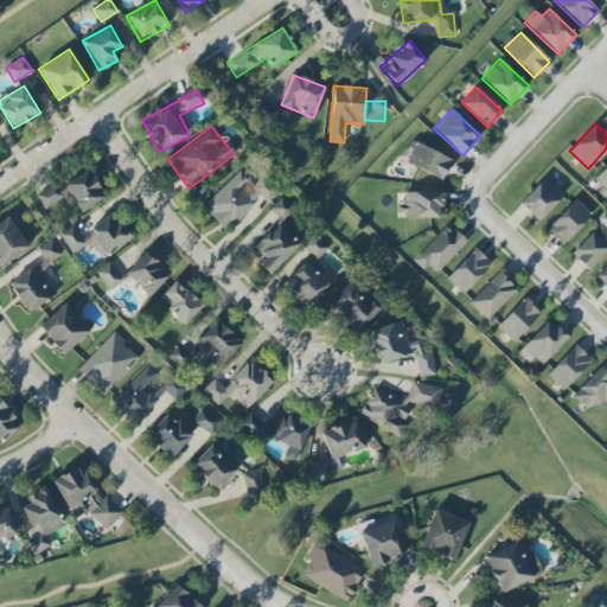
[(452,160),(415,142),(406,164),(442,180),(452,160)]
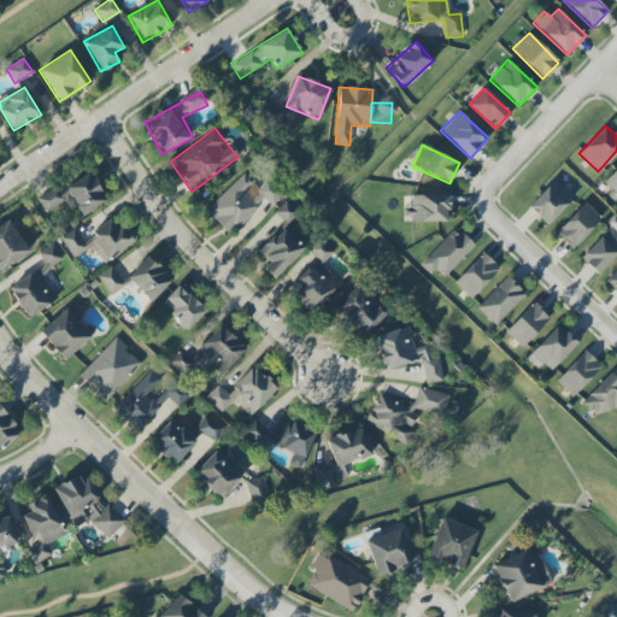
[(616,166),(603,182),(616,195),(616,166)]
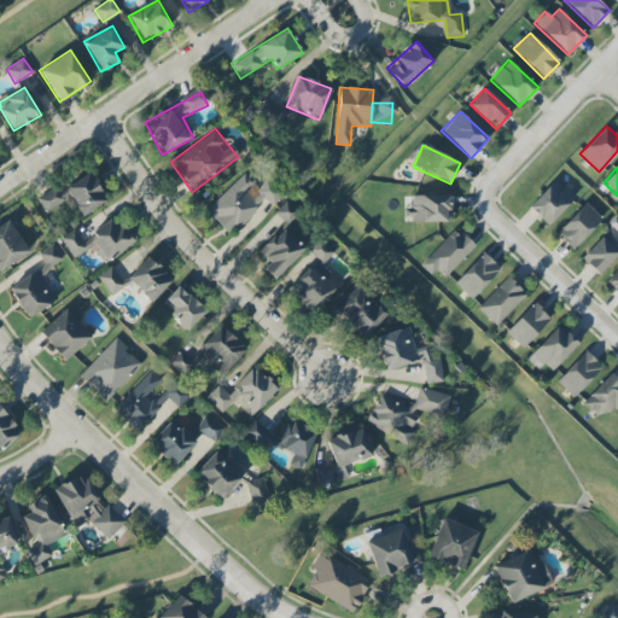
[(106,202),(89,170),(38,199),(45,213),(68,199),(77,219),(106,202)]
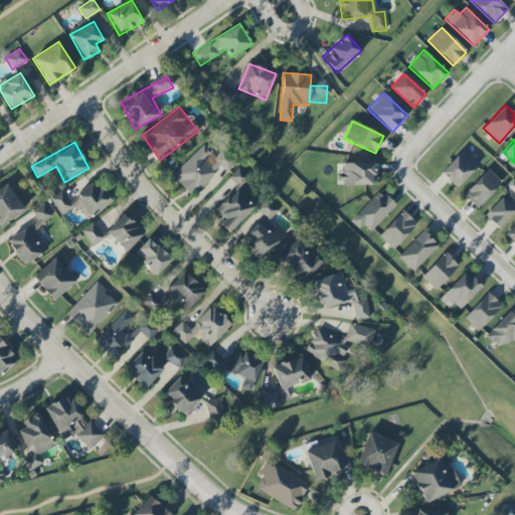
[(171,175),(188,193),(193,188),(196,192),(222,168),(225,172),(233,165),(221,151),(215,156),(204,144),(171,175)]
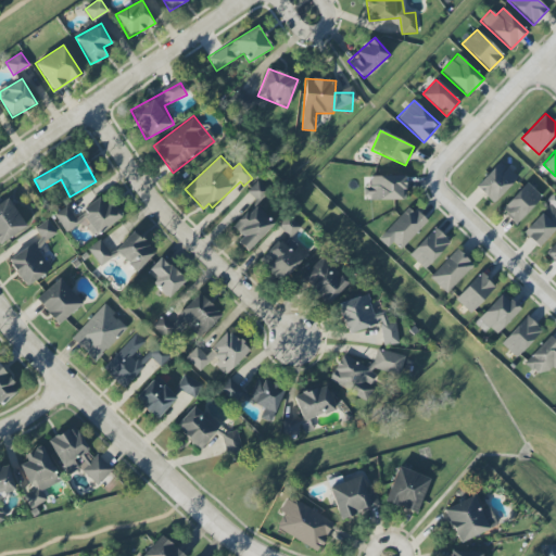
[(517,177),(500,161),(475,187),(492,203),(517,177)]
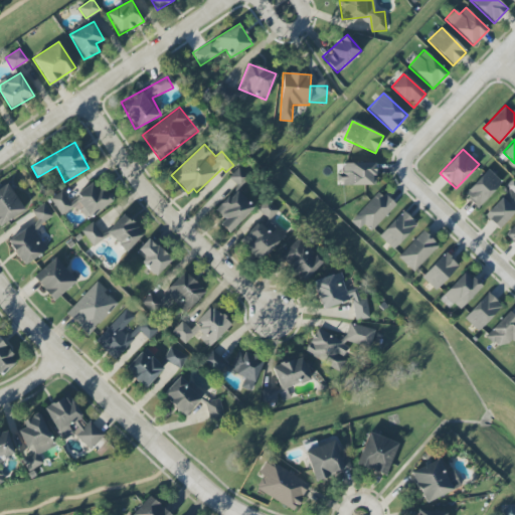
[(375,162),(342,163),(342,173),(336,173),(337,185),(375,184),(375,162)]
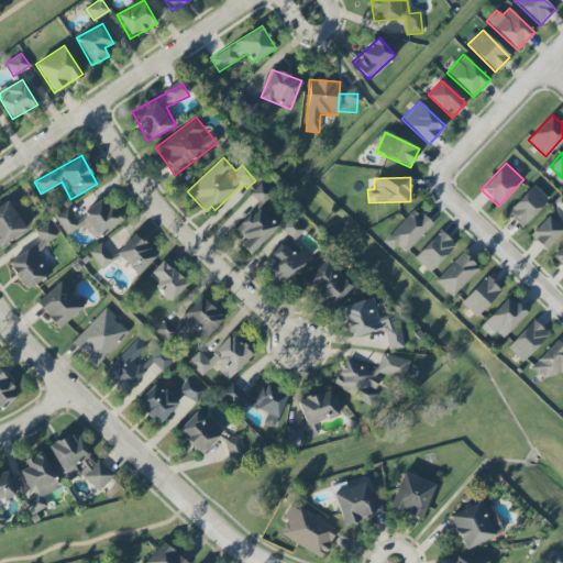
[(272,194),(260,183),(250,194),(262,205),(272,194)]
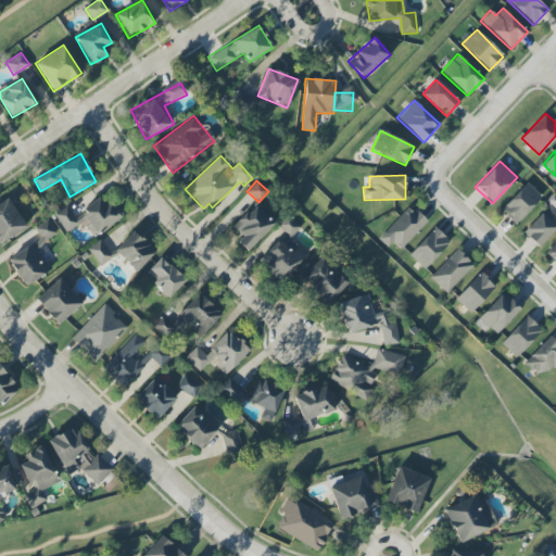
[(501,207),(515,223),(542,198),(527,182),(501,207)]
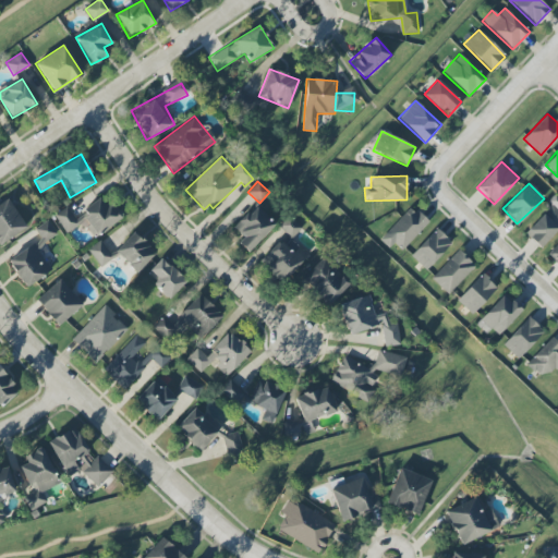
[(67,206),(53,216),(67,233),(83,222),(94,239),(123,217),(113,204),(107,208),(99,198),(74,216),(67,206)]
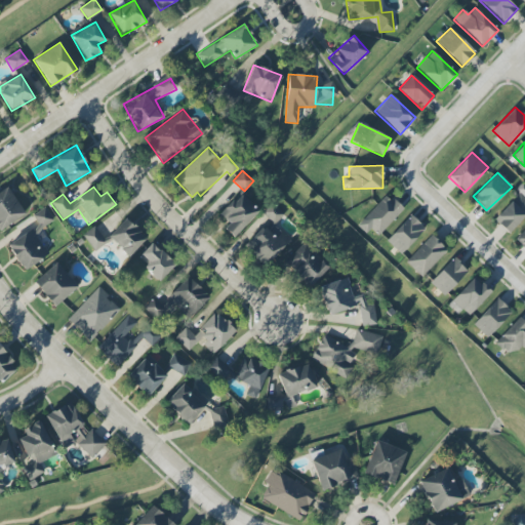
[(0,228),(24,216),(9,188),(0,192),(0,228)]
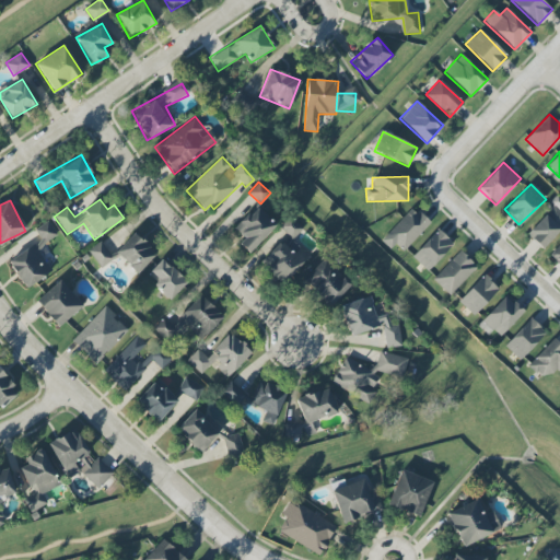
[(543,248),(559,229),(559,210),(553,205),(526,234),(543,248)]
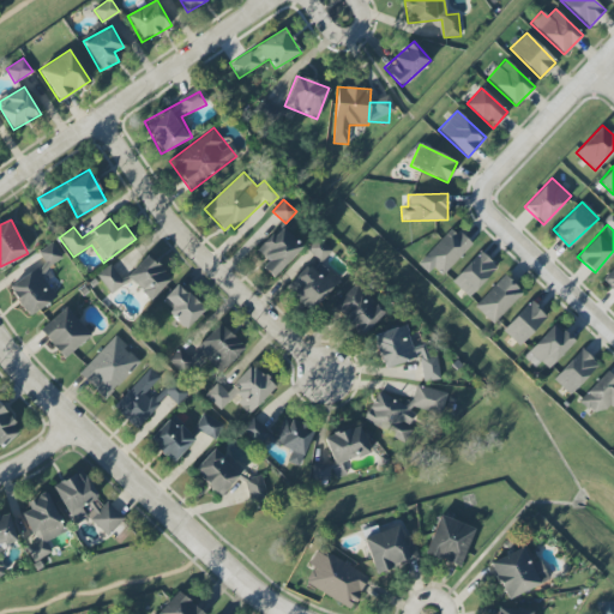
[(256,251),(265,259),(259,265),(272,278),(302,246),(280,226),(256,251)]
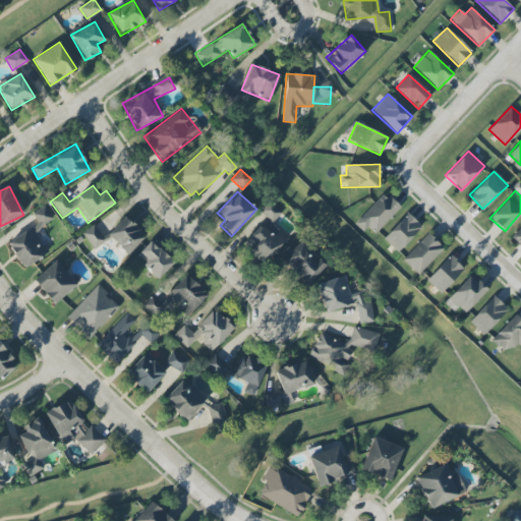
[(400,208),(384,192),(354,224),(362,232),(367,227),(374,234),(400,208)]
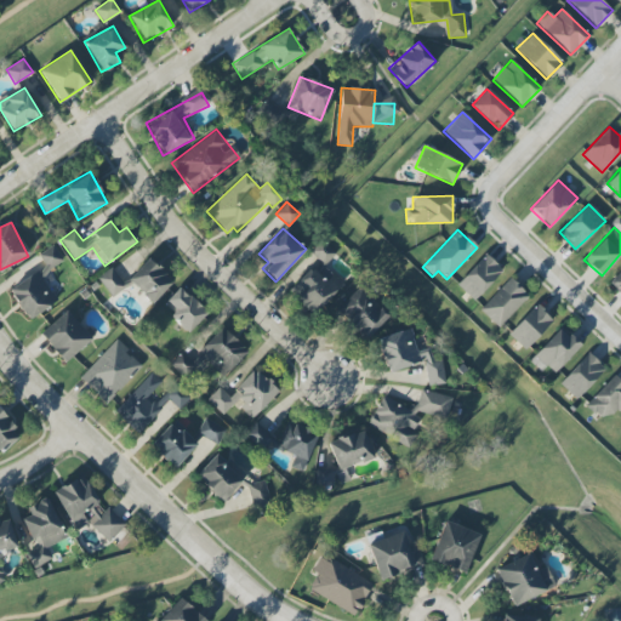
[(38,255),(47,271),(63,261),(52,245),(38,255)]
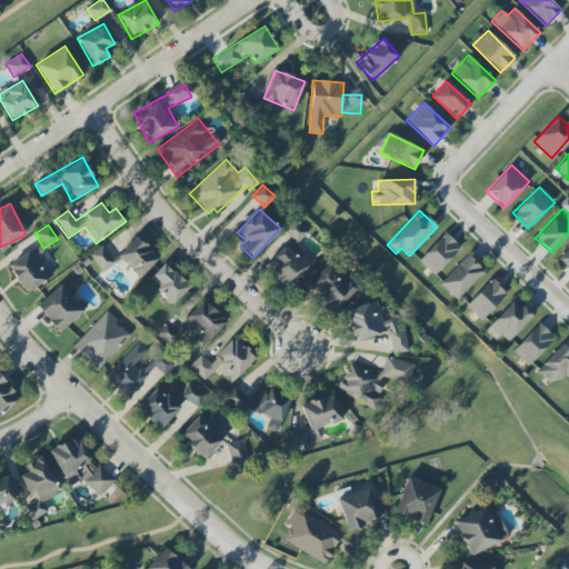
[(315,259),(298,242),(307,232),(299,225),(260,265),(286,289),(315,259)]
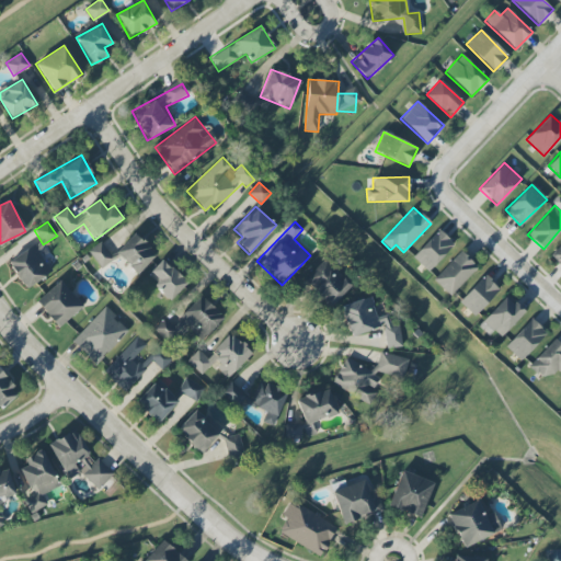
[(454,243),(438,229),(411,256),(427,272),(454,243)]
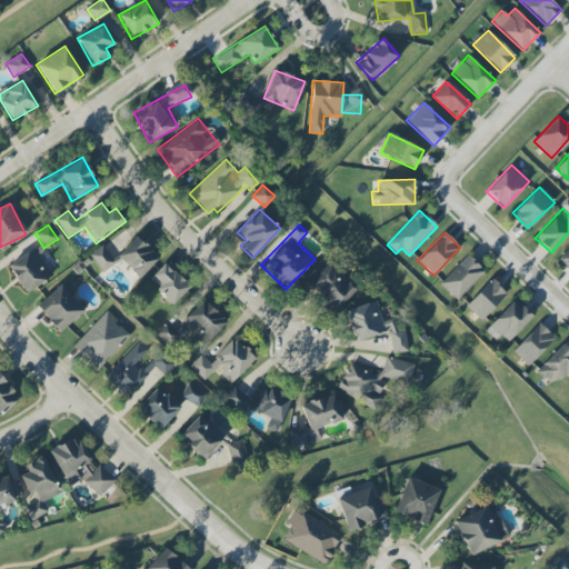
[(139,278),(157,259),(153,256),(150,249),(137,237),(121,247),(122,248),(117,256),(109,243),(105,249),(100,245),(90,256),(101,272),(111,267),(119,258),(129,268),(132,271),(139,278)]
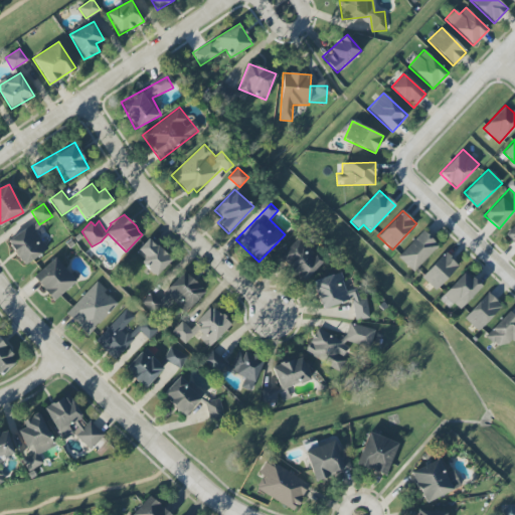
[(23,266),(47,248),(25,217),(1,234),(23,266)]
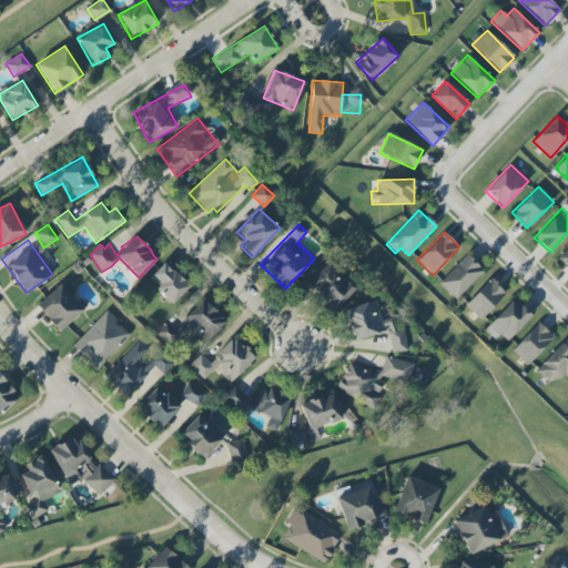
[(567,246),(556,259),(567,270),(567,246)]
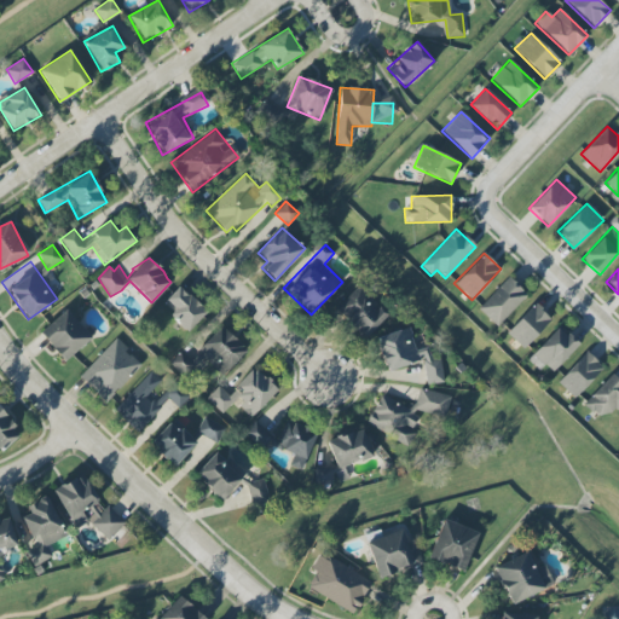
[(496,327),(526,295),(508,277),(478,308),(496,327)]
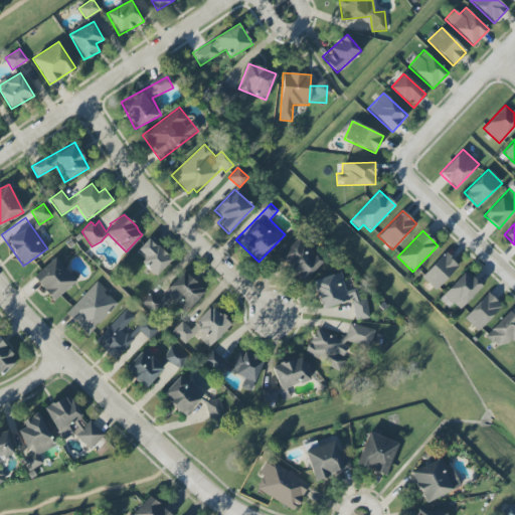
[(276,256),(303,282),(322,261),(295,235),(276,256)]
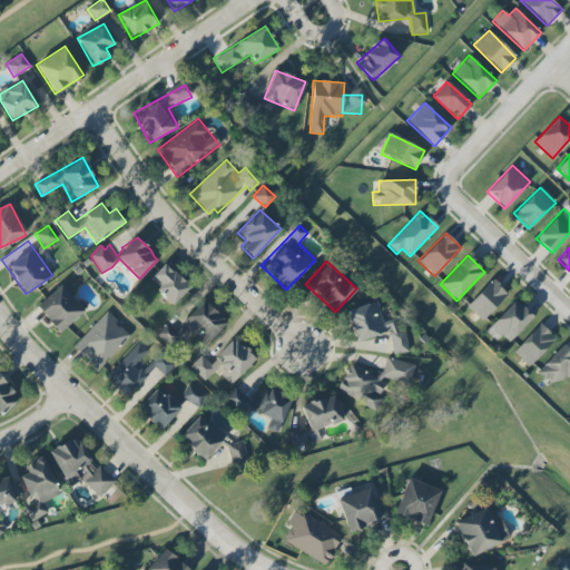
[(189,287),(164,263),(148,281),(175,304),(189,287)]
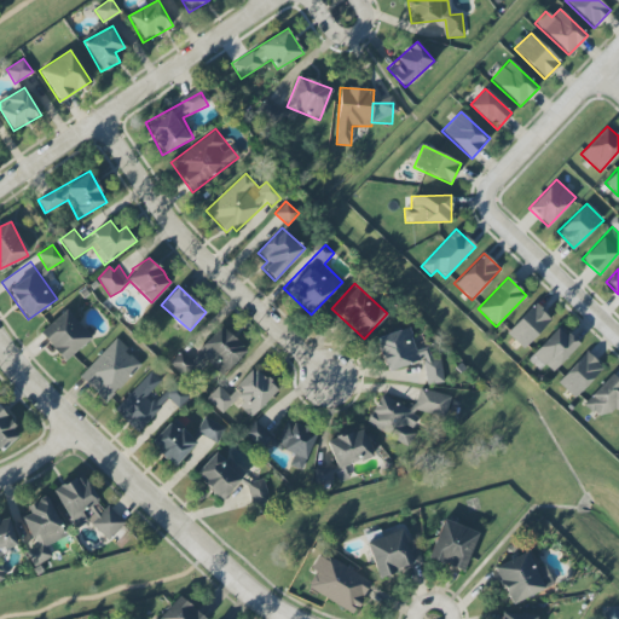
[(550,319),(533,304),(505,333),(522,348),(550,319)]
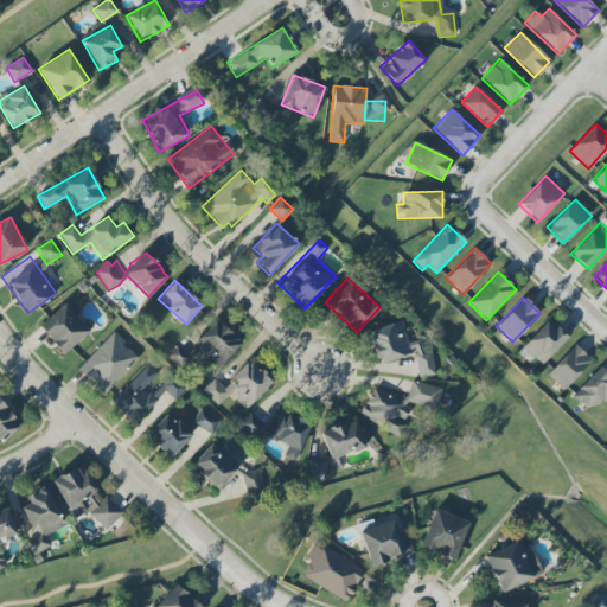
[(89,331),(63,302),(38,327),(64,355),(89,331)]
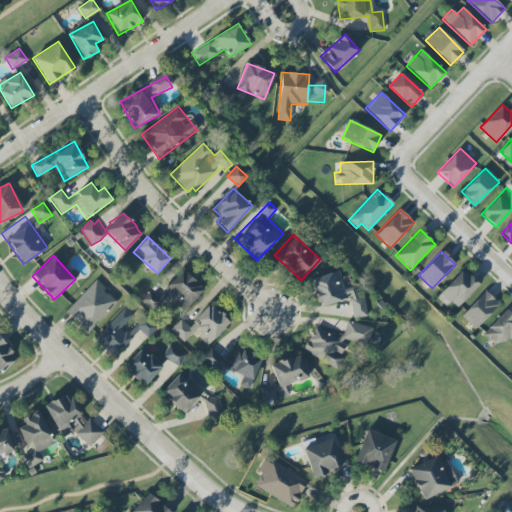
[(160,287),(182,311),(203,291),(181,267),(160,287)]
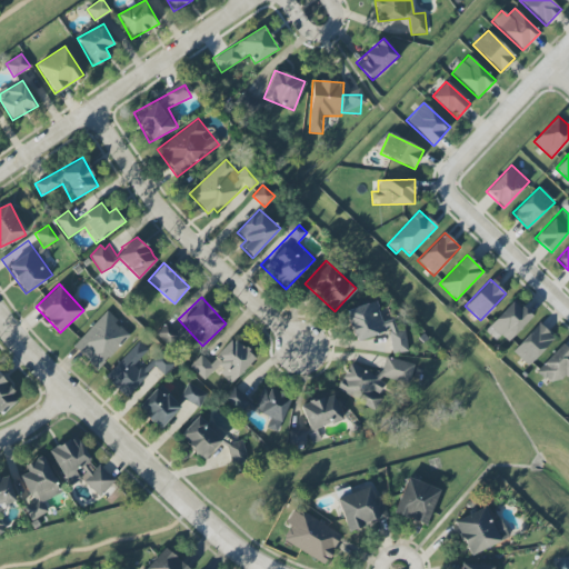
[(531,316),(513,299),(487,328),(505,345),(531,316)]
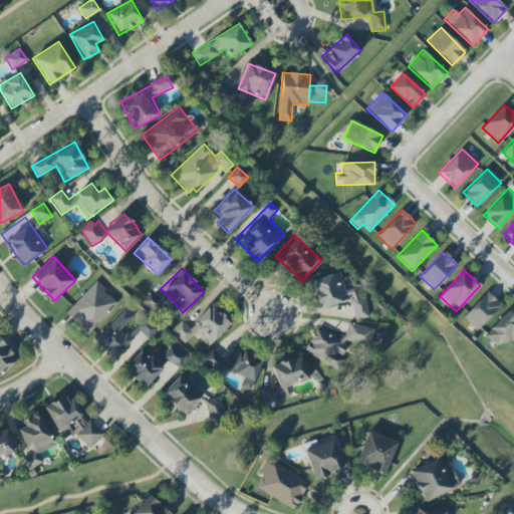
[(321,308),(326,307),(349,298),(352,304),(353,319),(369,318),(368,303),(366,298),(358,299),(354,288),(345,292),(342,283),(341,277),(339,271),(332,274),(327,274),(311,280),(311,284),(321,308)]
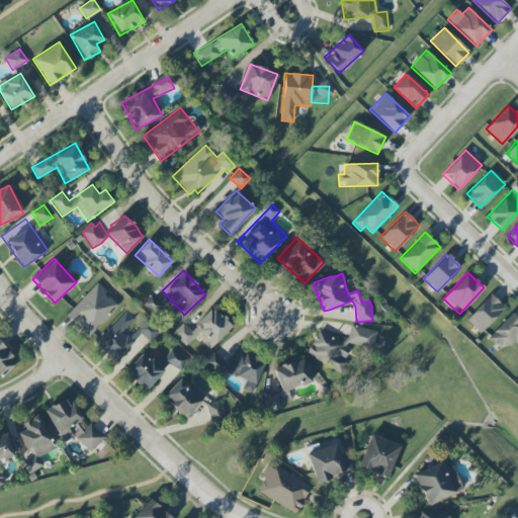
[(66,316),(88,337),(118,305),(96,283),(66,316)]
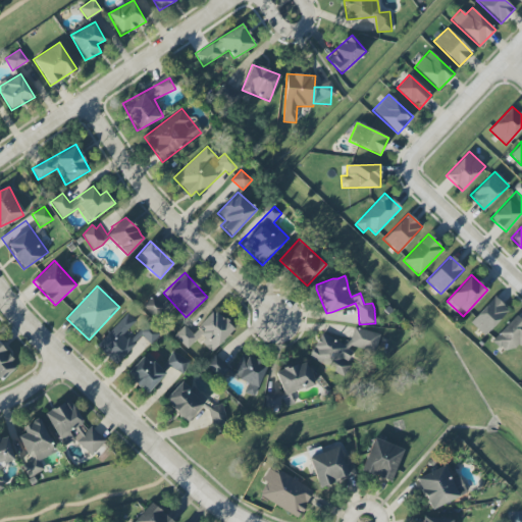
[(155,315),(163,305),(151,296),(143,306),(155,315)]
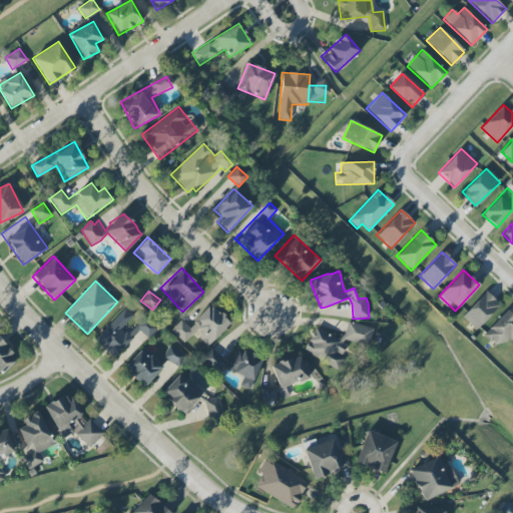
[(500,305),(485,291),(461,317),(475,330),(500,305)]
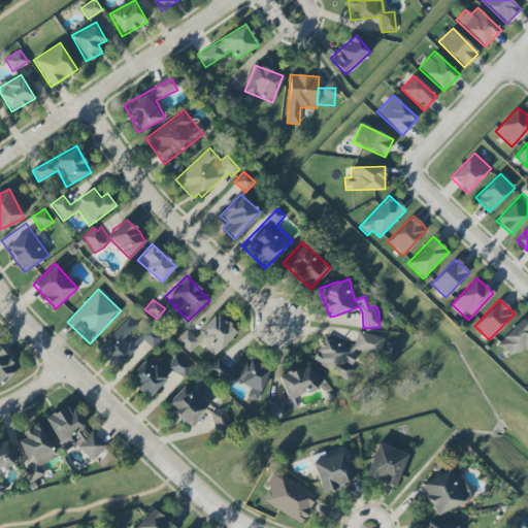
[(236,332),(217,314),(195,337),(186,329),(175,340),(190,353),(200,341),(215,356),(236,332)]
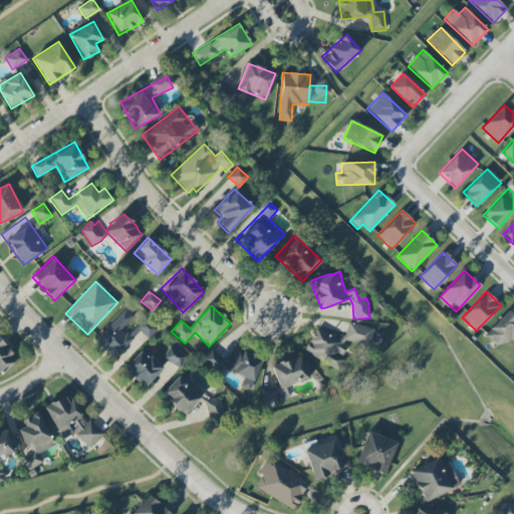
[(93,339),(112,359),(135,338),(123,327),(135,317),(126,308),(93,339)]
